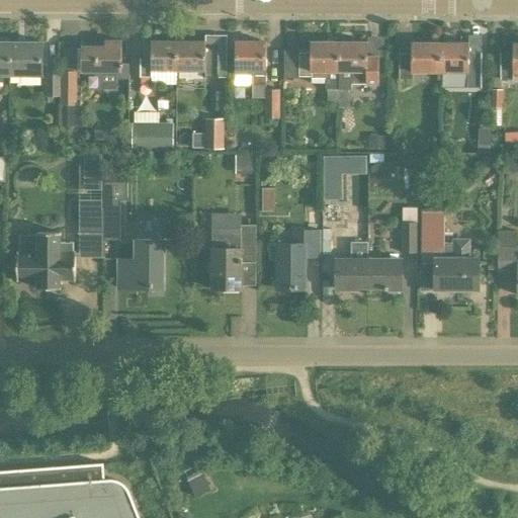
[(11,75),(11,42),(0,41),(0,82),(4,82),(4,75),(11,75)]
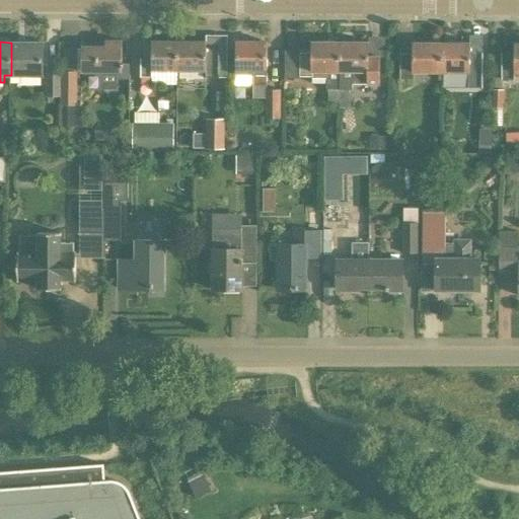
[(43,75),(43,43),(11,43),(11,75),(43,75)]
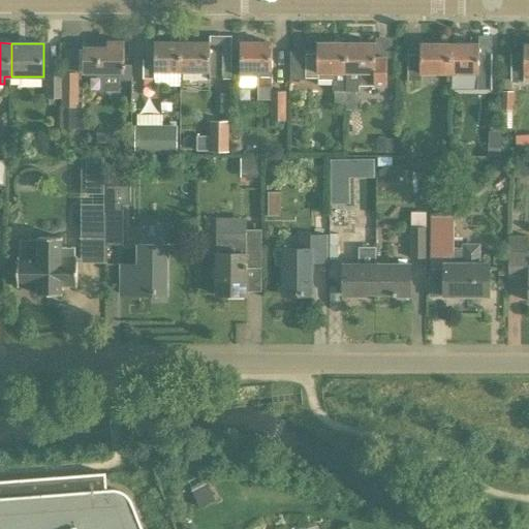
[(123,65),(123,43),(109,43),(109,50),(84,50),(84,74),(123,74),(123,65)]
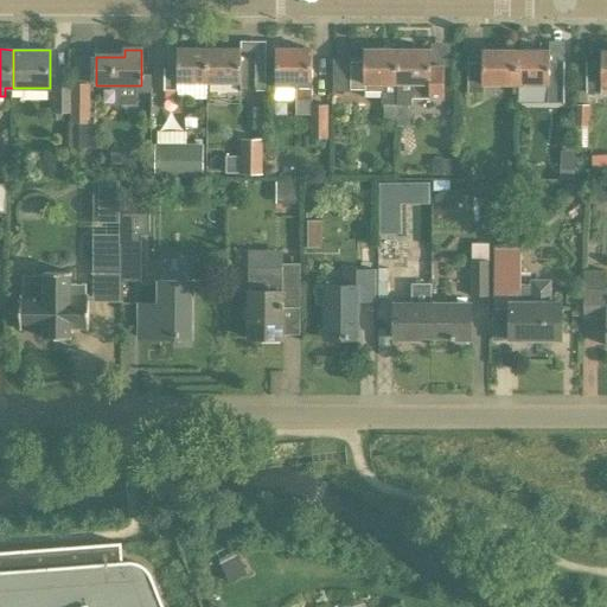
[(208,82),(208,50),(179,50),(179,71),(165,71),(165,90),(179,90),(179,82),(208,82)]
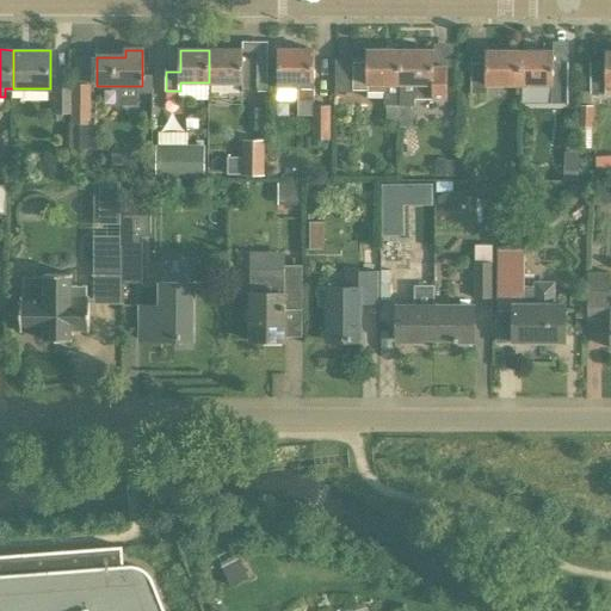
[(259,56),(245,56),(245,50),(209,50),(209,82),(244,82),(244,92),(260,92),(260,55),(259,55),(259,56)]
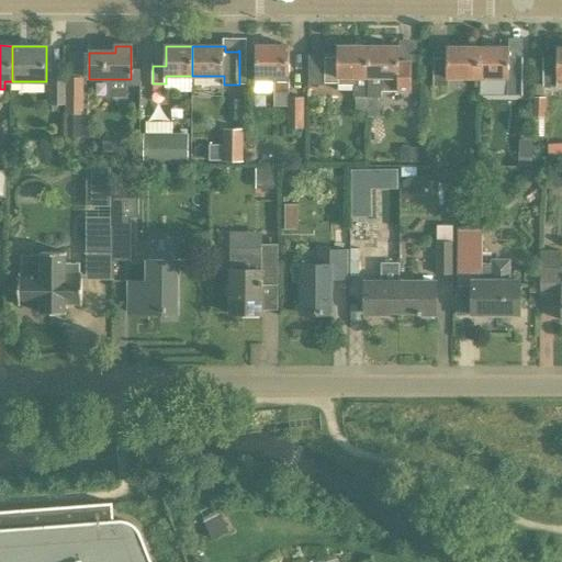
[(289,93),(291,93),(291,46),(256,46),(257,80),(273,80),(273,107),(287,107),(287,98),(289,98),(289,93)]
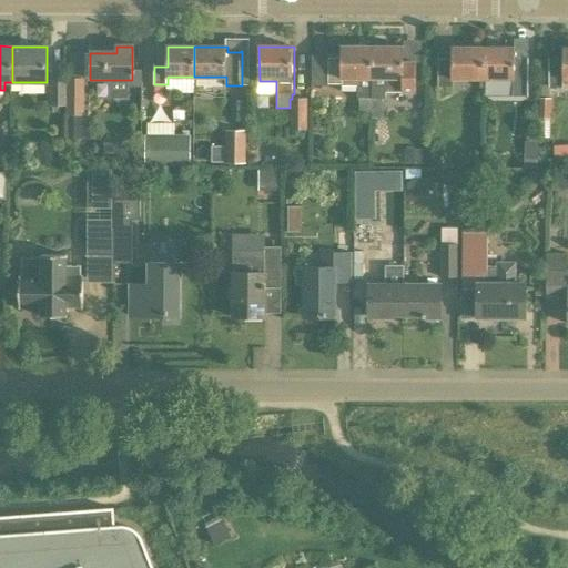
[(358,98),(374,98),(374,48),(345,48),(345,59),(326,59),(326,85),(357,85),(357,98),(358,98)]
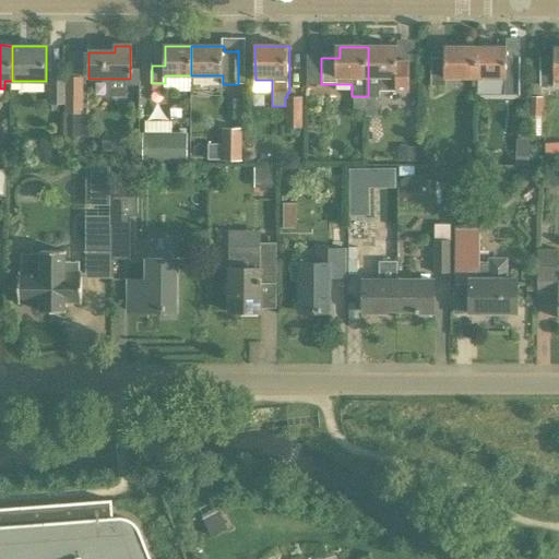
[(397,58),(397,48),(368,47),(368,96),(379,96),(379,90),(412,90),(412,58),(397,58)]
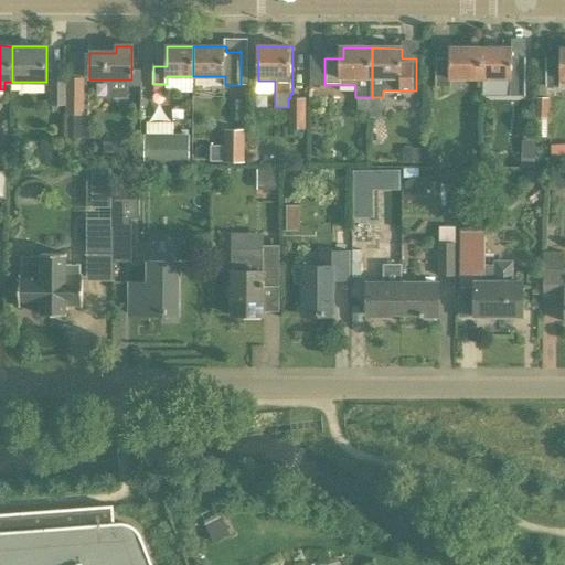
[(450,80),(481,80),(481,49),(449,49),(449,59),(434,59),(434,87),(449,87),(450,80)]
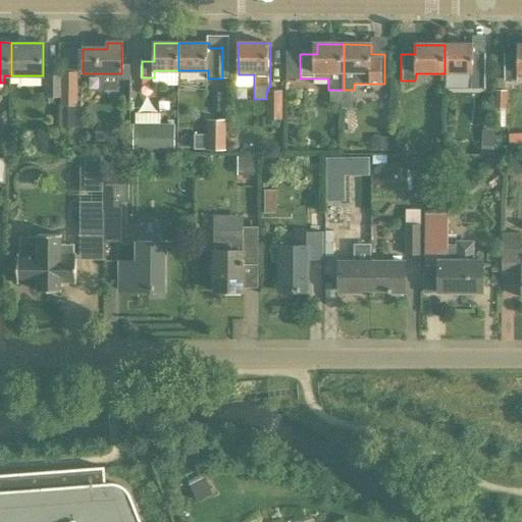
[(486,55),(474,55),(474,45),(445,45),(445,73),(472,73),(472,89),(486,89),(486,55)]
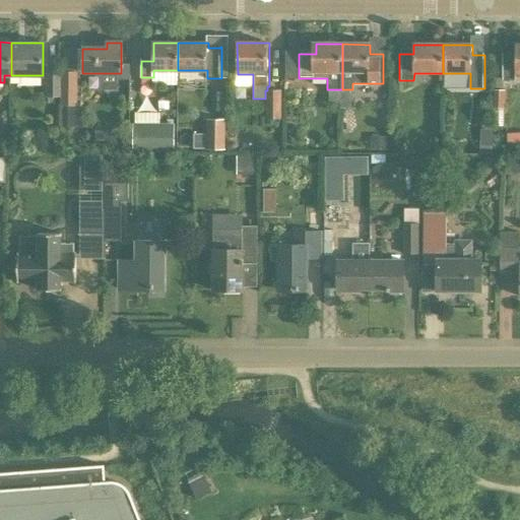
[(517,74),(519,73),(519,45),(516,46),(516,55),(503,55),(503,80),(517,81),(517,74)]
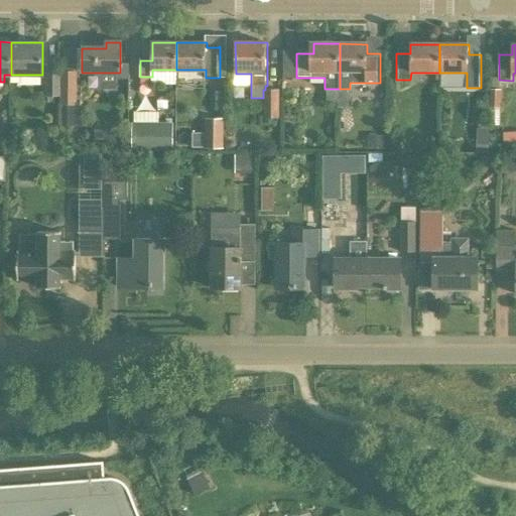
[(120,73),(120,80),(128,80),(128,63),(120,63),(120,73)]
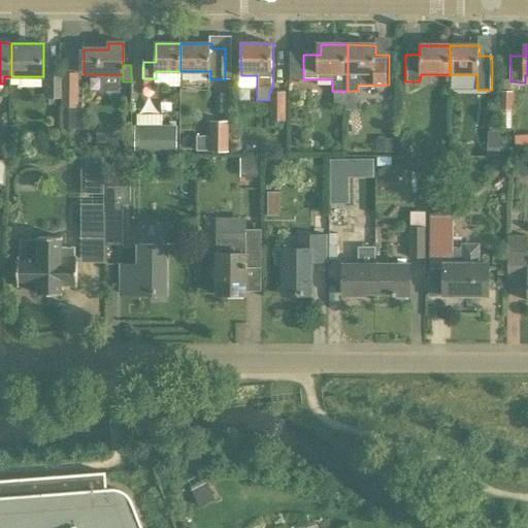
[(61,73),(61,99),(61,107),(62,107),(77,107),(77,72),(61,73)]
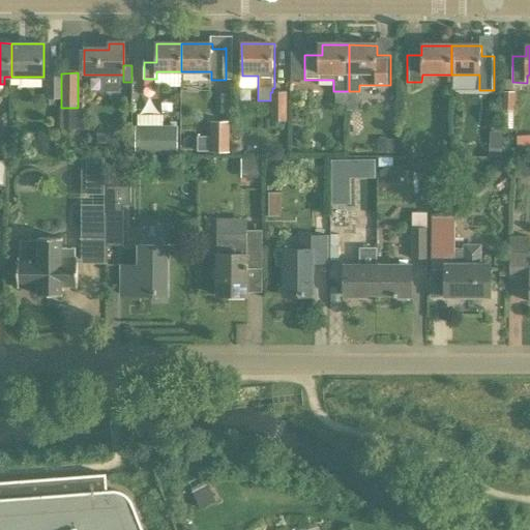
[(47,99),(61,99),(61,74),(47,74),(47,99)]
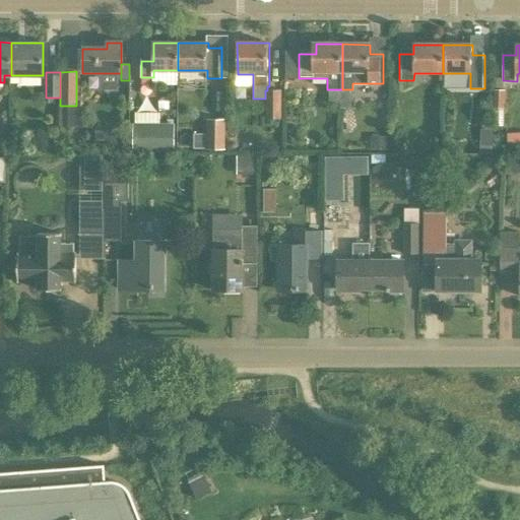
[(339,109),(341,109),(342,89),(328,89),(328,103),(339,104),(339,109)]
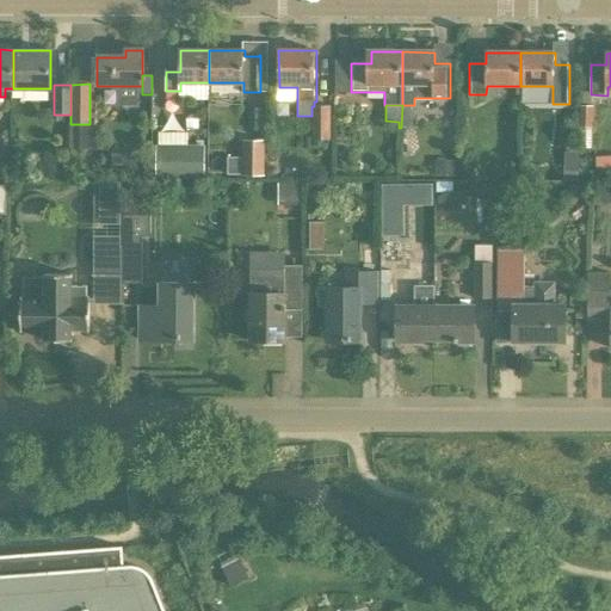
[(414,105),(402,105),(401,128),(413,128),(414,105)]
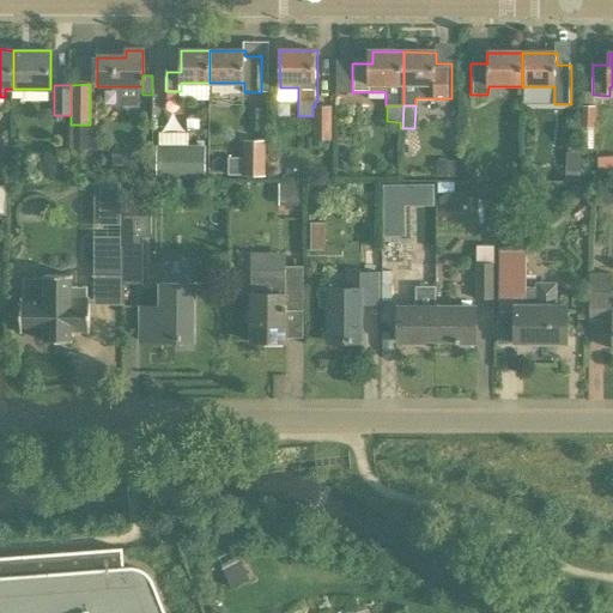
[(256,107),(258,129),(269,128),(269,107),(256,107)]
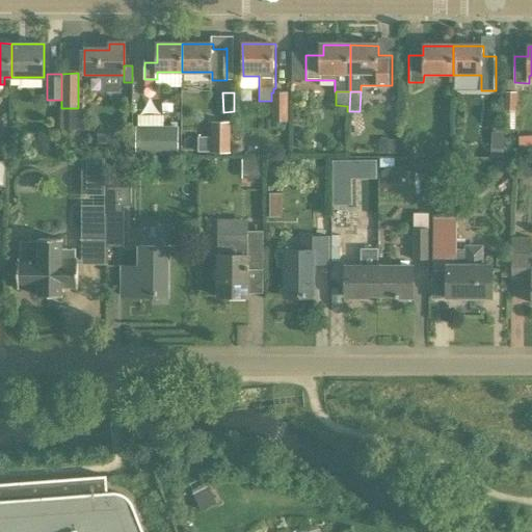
[(273,92),(271,92),(271,101),(271,122),(287,122),(287,92),(273,92)]
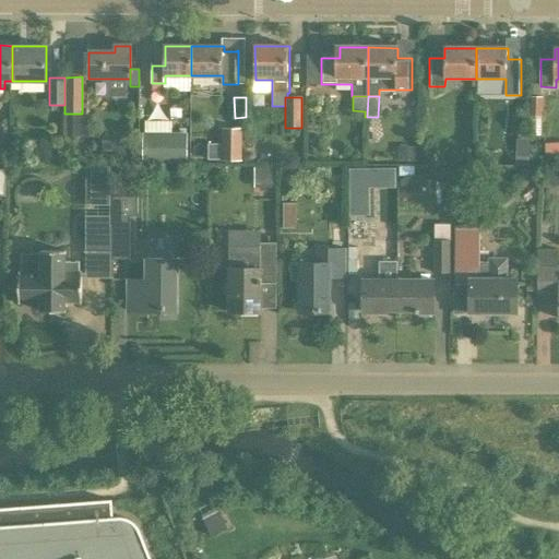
[(82,137),(82,114),(66,114),(66,137),(82,137)]
